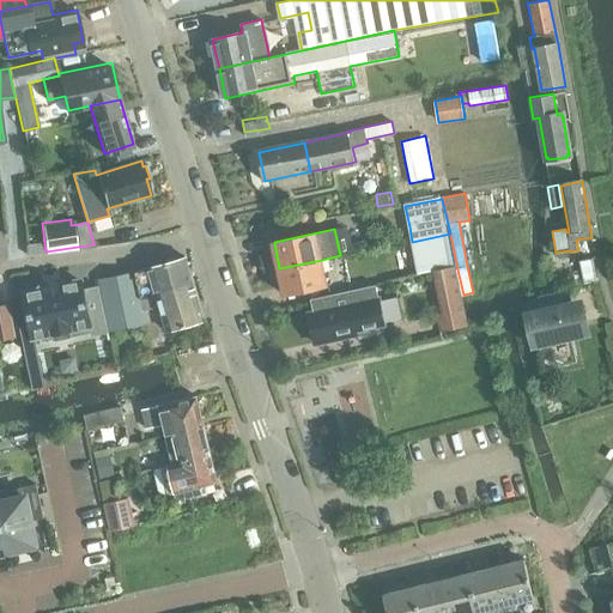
[(450,234),(412,242),(418,275),(435,272),(435,274),(457,269),(450,234)]
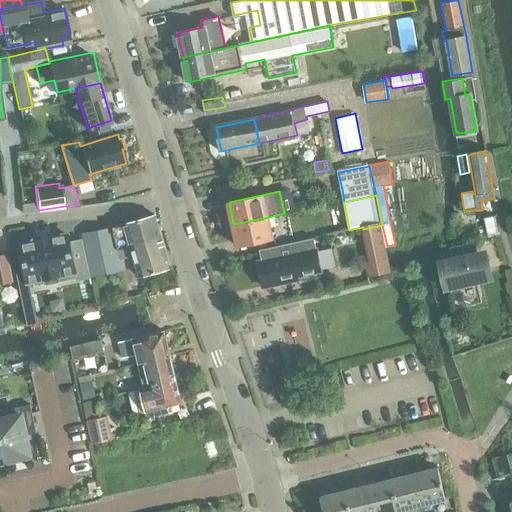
[(155,216),(113,227),(119,249),(132,245),(131,242),(160,234),(155,216)]
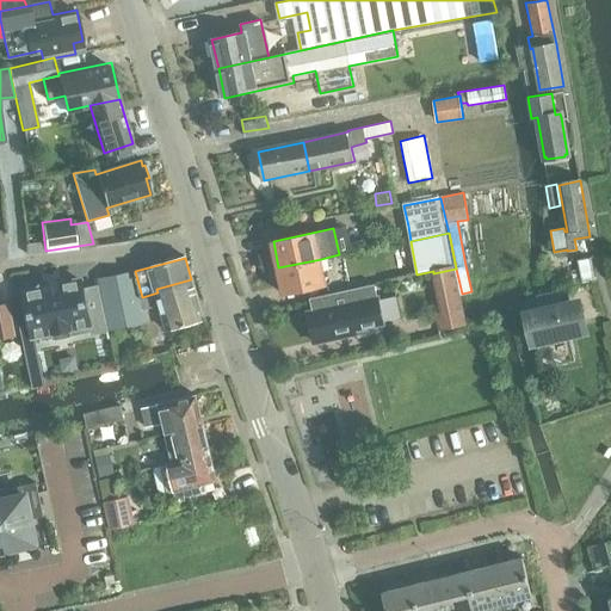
[(576,260),(581,282),(593,278),(590,258),(576,260)]
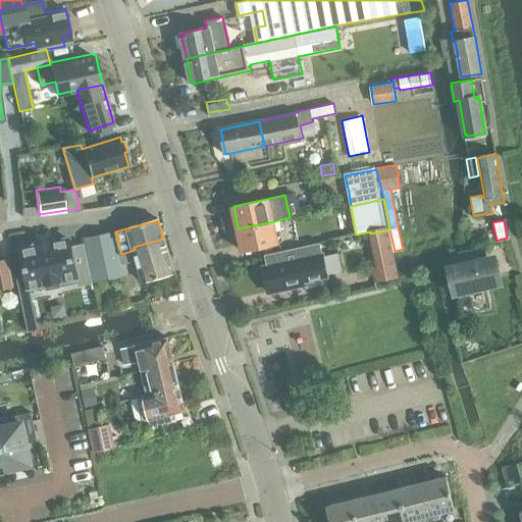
[(243,251),(279,244),(274,221),(238,228),(243,251)]
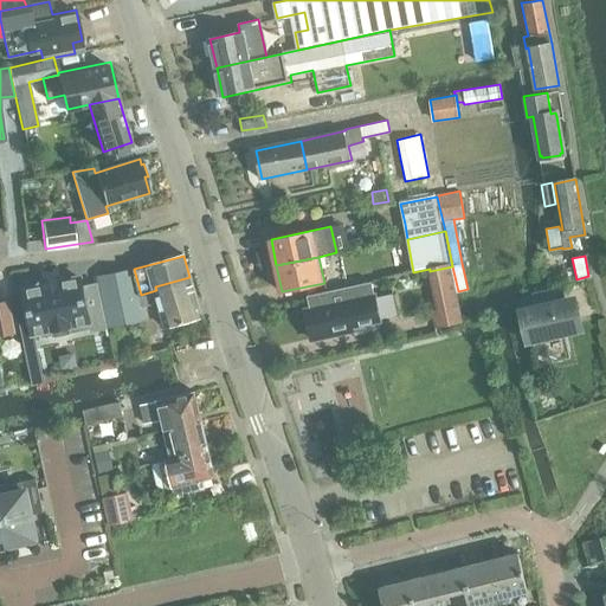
[(452,266),(430,271),(439,313),(433,314),(437,329),(463,323),(457,296),(456,291),(458,291),(452,266)]
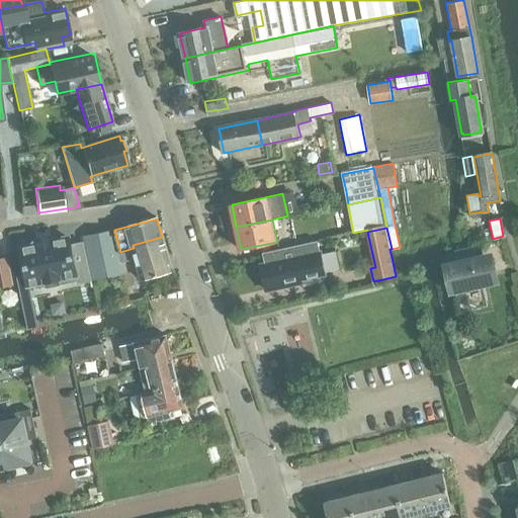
[(172,271),(163,237),(162,237),(133,245),(134,248),(120,252),(114,230),(84,238),(95,278),(123,271),(121,263),(121,261),(136,257),(136,259),(142,279),(168,272),(171,271),(172,271)]
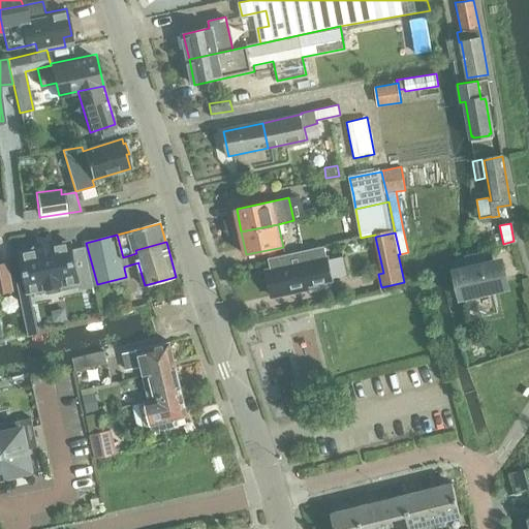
[(85,247),(70,250),(69,242),(53,246),(53,244),(36,247),(36,249),(21,252),(28,290),(44,287),(45,293),(62,289),(61,284),(78,281),(79,289),(93,286),(85,247)]
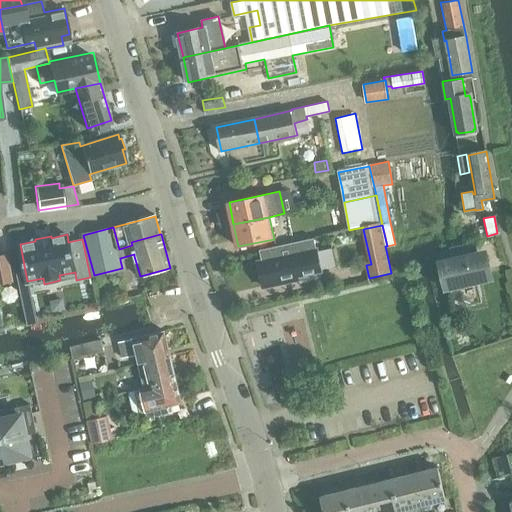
[(261,259),(256,260),(262,289),(298,280),(298,277),(322,271),(317,247),(316,247),(314,237),(258,249),(261,259)]
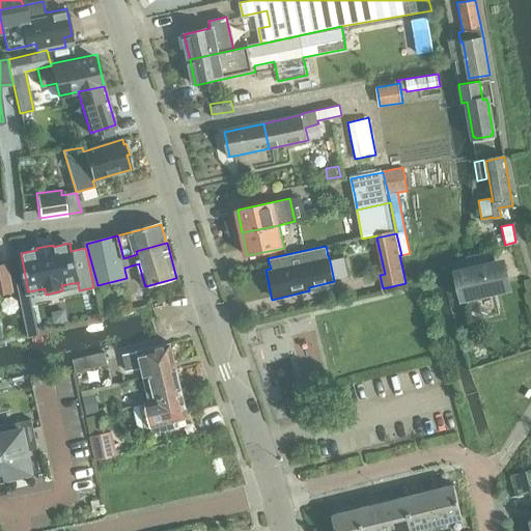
[(485,251),(469,255),(471,263),(486,260),(485,251)]
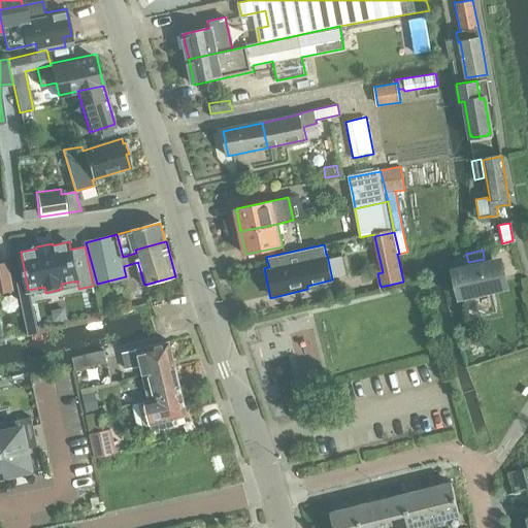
[(468,318),(496,311),(492,293),(492,291),(506,287),(499,258),(452,269),(459,298),(463,297),(464,299),(468,318)]
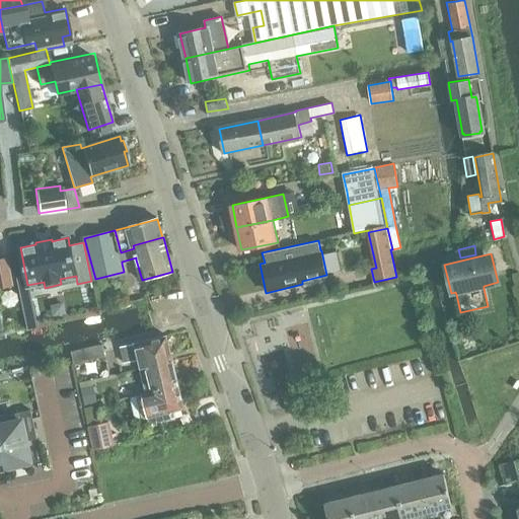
[(0,286),(11,285),(5,258),(0,258),(0,286)]
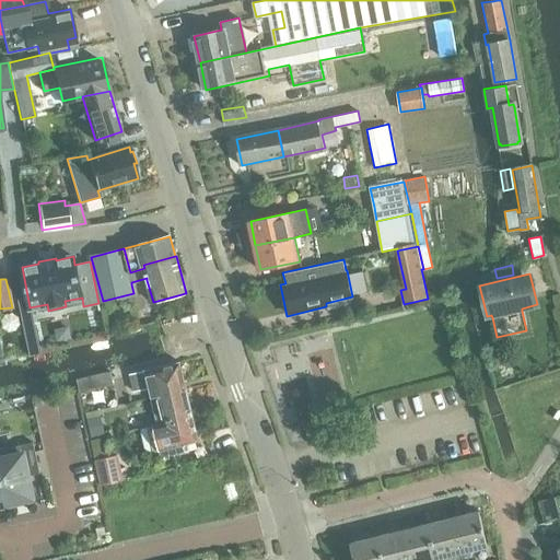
[(35,324),(23,326),(28,354),(30,356),(41,353),(41,351),(35,324)]
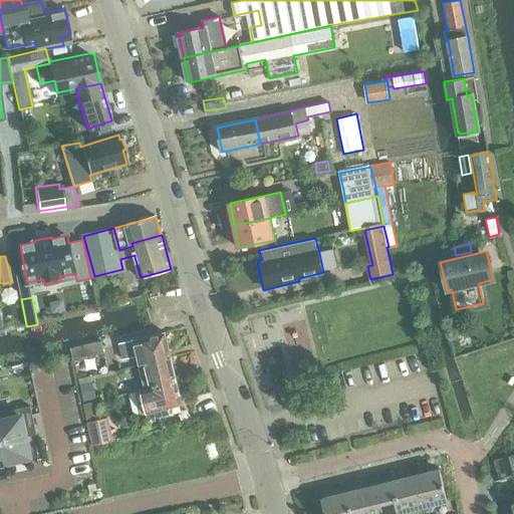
[(139,355),(141,364),(171,356),(165,332),(120,343),(124,358),(139,355)]
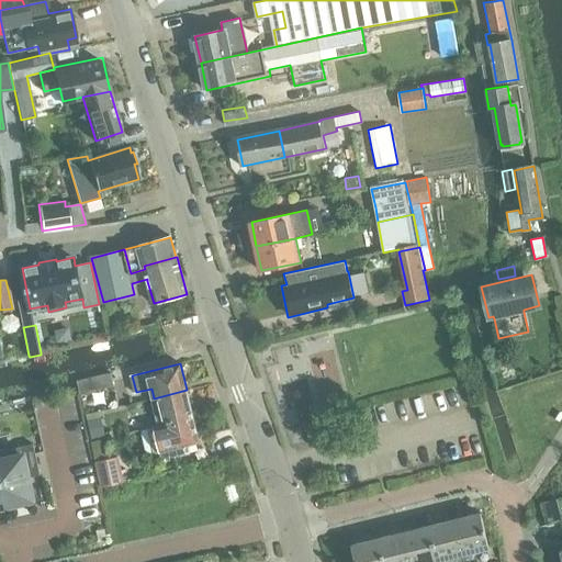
[(113,386),(110,373),(76,382),(80,394),(113,386)]
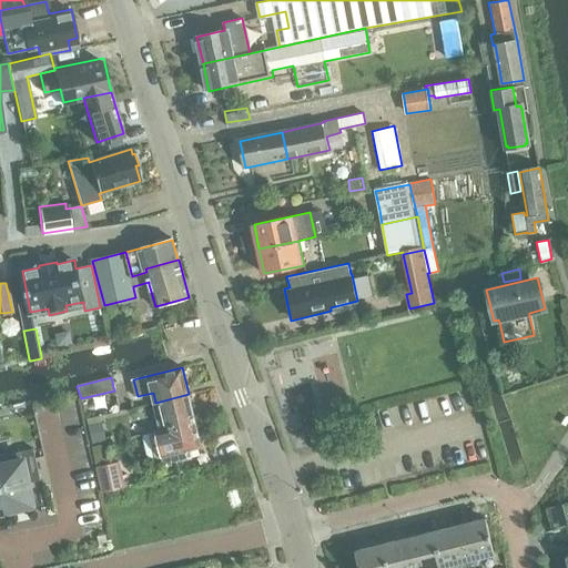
[(155,403),(161,426),(166,425),(175,424),(173,418),(194,413),(189,394),(155,403)]
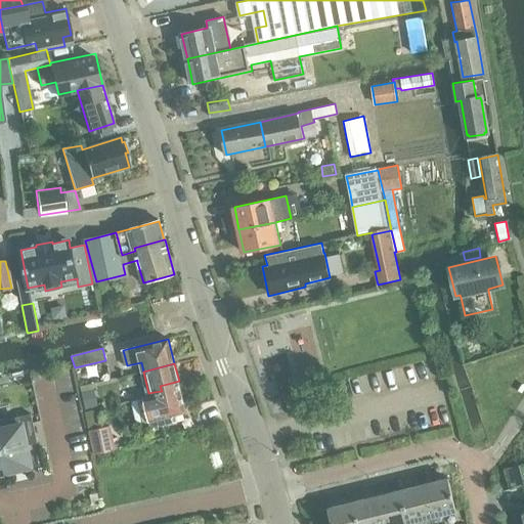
[(173,415),(186,411),(179,381),(160,386),(162,391),(154,392),(148,393),(149,395),(145,396),(154,427),(175,422),(173,415)]
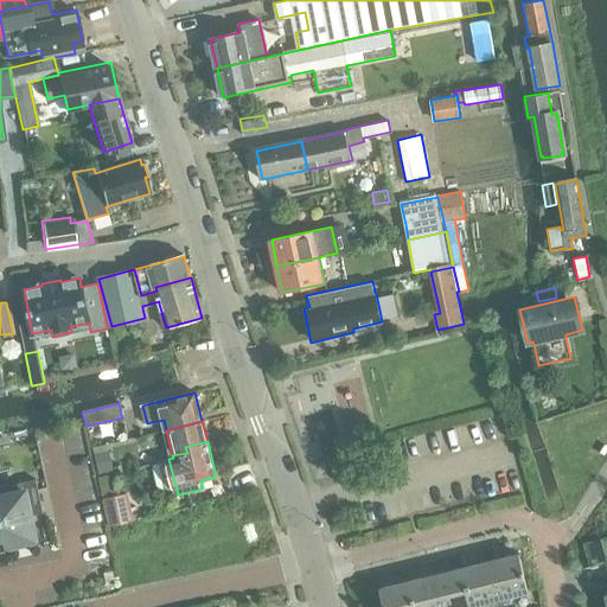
[(108,443),(94,447),(95,453),(100,473),(114,470),(108,443)]
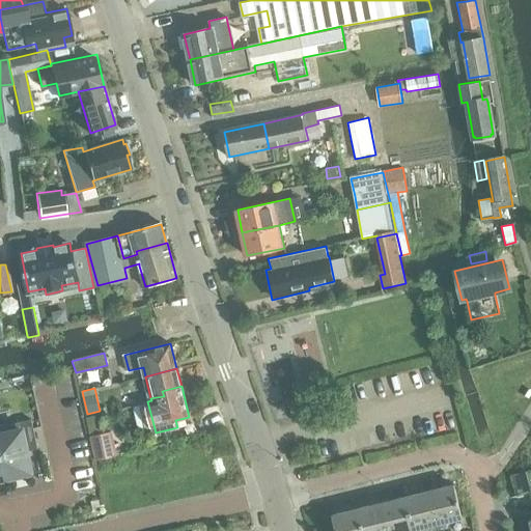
[(20,421),(0,425),(0,457),(4,478),(11,477),(12,480),(27,477),(26,473),(31,472),(26,451),(37,449),(31,419),(20,421)]
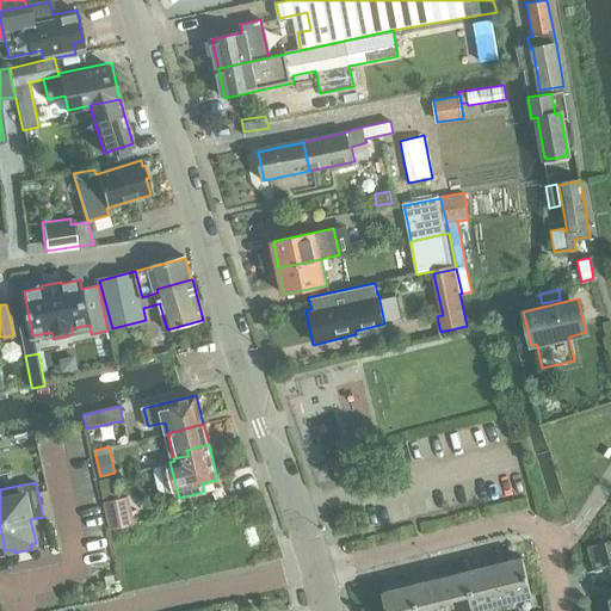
[(128,495),(104,501),(110,529),(134,524),(128,495)]
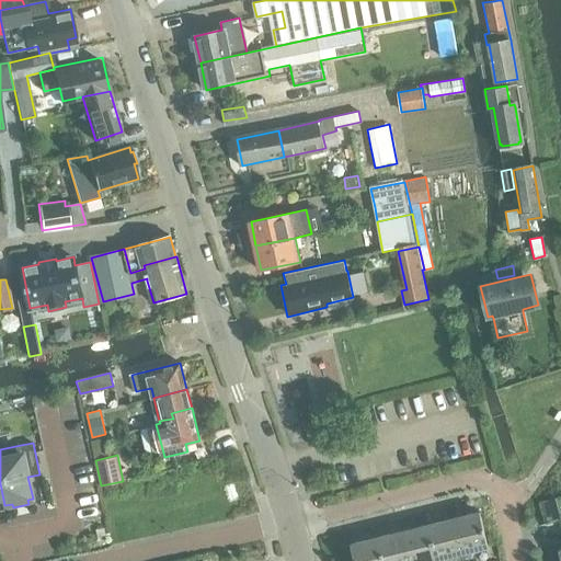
[(554,497),(541,501),(547,521),(560,517),(554,497)]
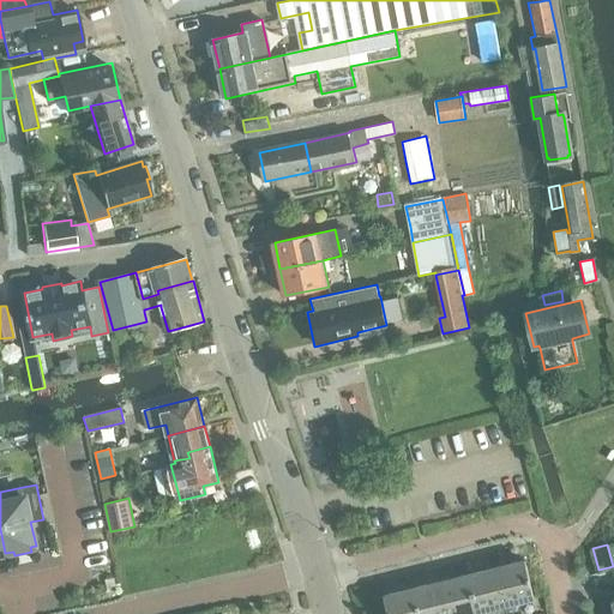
[(525,559),(497,566),(509,611),(521,607),(519,602),(535,597),(525,559)]
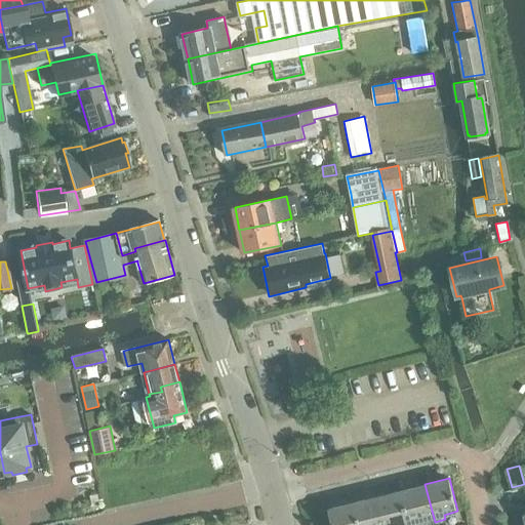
[(425,484),(401,491),(410,524),(423,520),(425,524),(435,522),(425,484)]
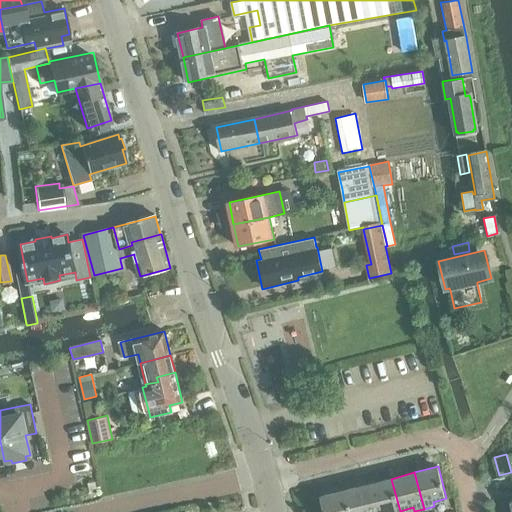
[(394,511),(400,511),(391,479),(368,485),(375,511),(394,511)]
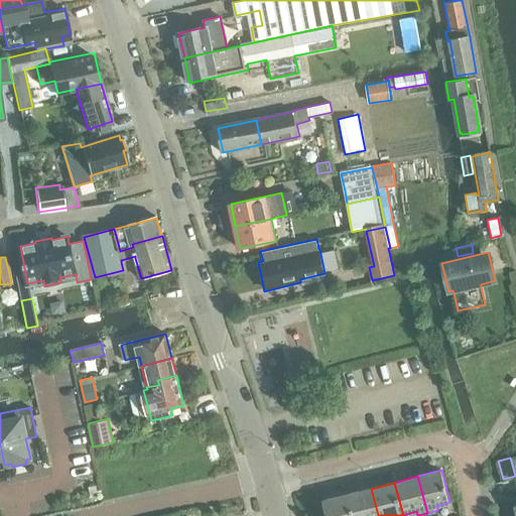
[(378,515),(371,489),(348,495),(353,515),(378,515)]
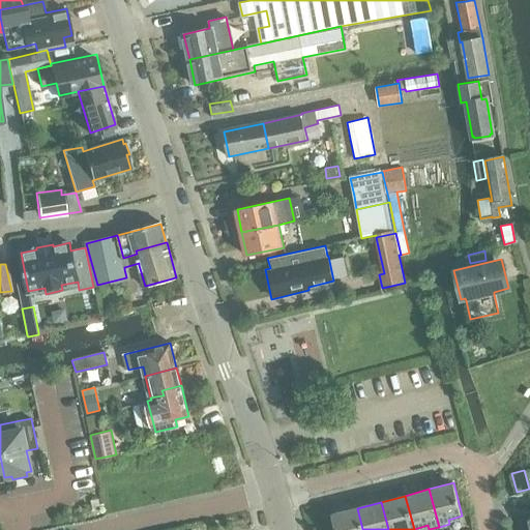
[(362,529),(357,508),(332,514),(335,529),(362,529)]
